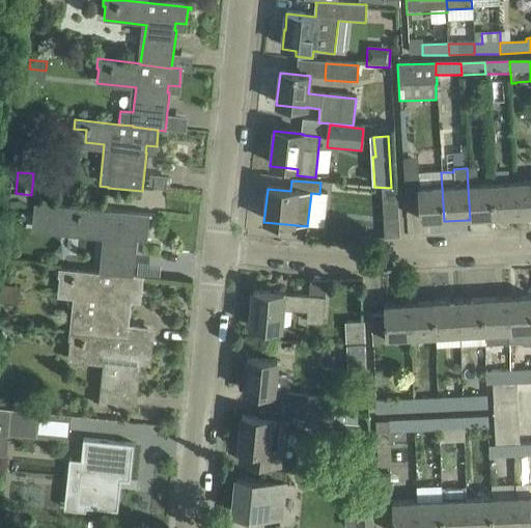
[(530,183),(516,184),(519,217),(530,216),(530,183)]
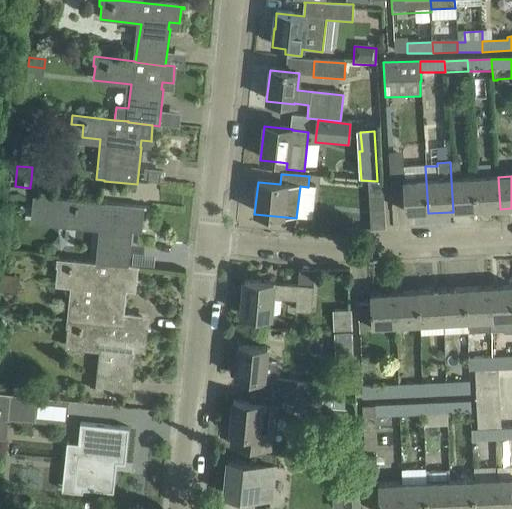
[(500,209),(498,177),(474,178),(476,210),(500,209)]
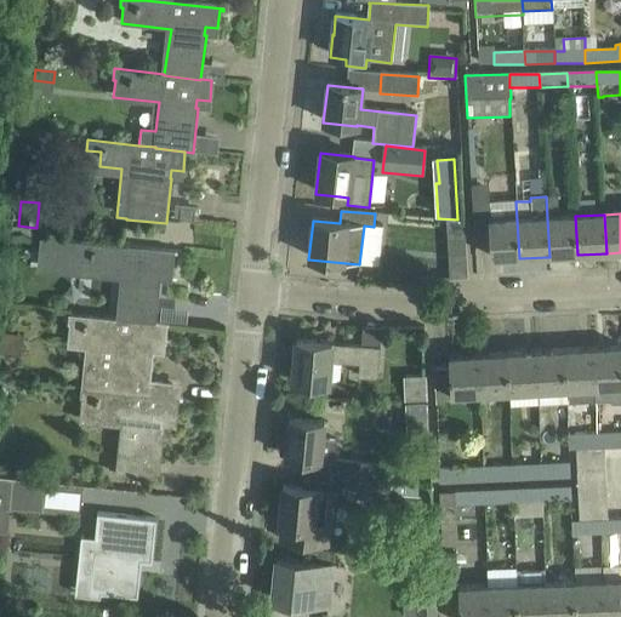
[(547,218),(550,257),(577,255),(575,216),(547,218)]
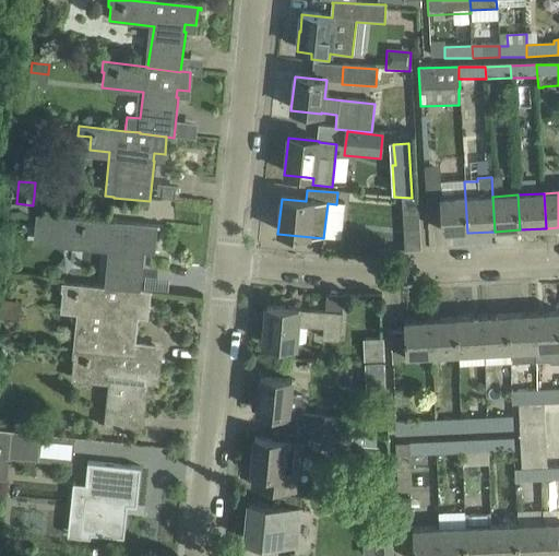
[(441,234),(467,233),(465,198),(439,199),(441,234)]
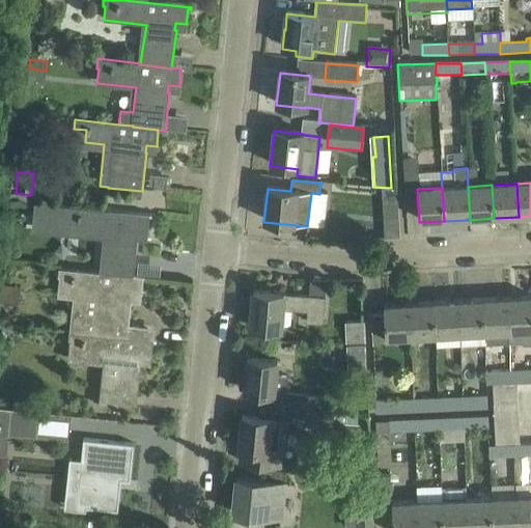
[(381,189),(381,196),(383,217),(397,216),(396,190),(381,189)]
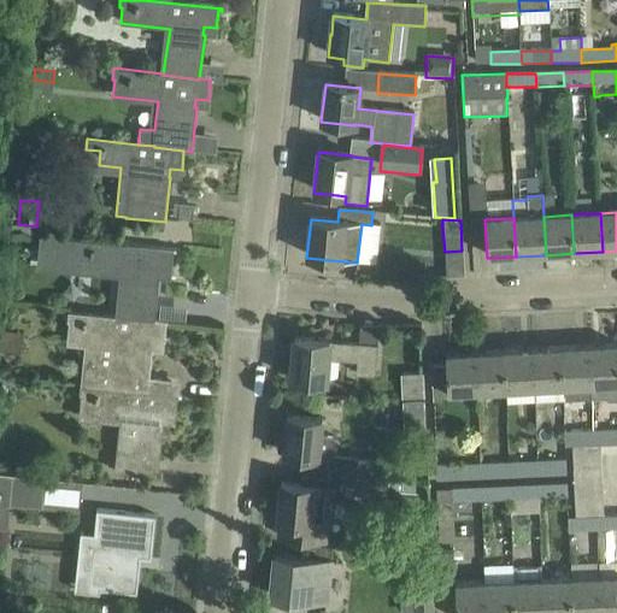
[(40,237),(36,271),(70,273),(72,255),(92,257),(89,276),(123,280),(119,304),(117,319),(154,323),(154,322),(159,280),(157,280),(157,270),(171,272),(172,252),(86,242),(40,237)]
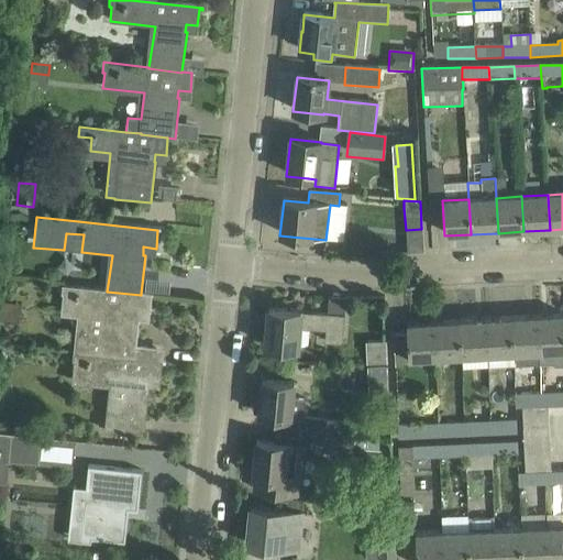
[(62,286),(62,295),(63,296),(75,297),(74,308),(87,310),(86,319),(81,354),(99,357),(134,360),(135,347),(139,321),(135,320),(136,313),(150,314),(151,297),(151,295),(141,294),(141,295),(107,292),(105,291),(64,286),(62,286)]
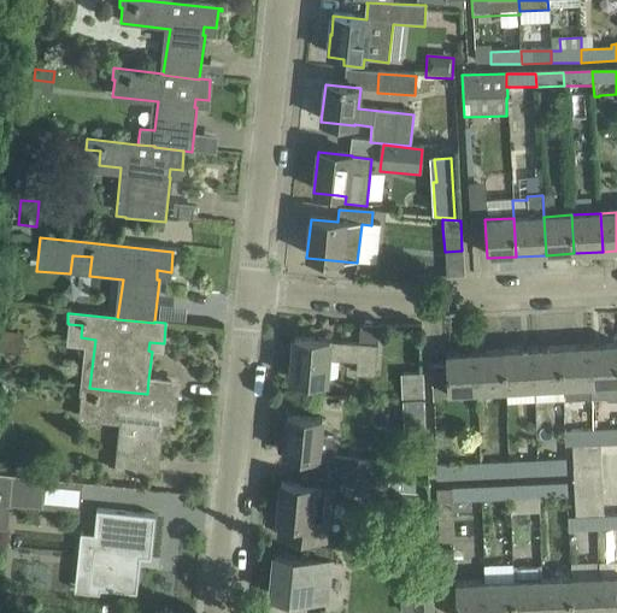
[(376,341),(376,325),(357,325),(356,341),(376,341)]
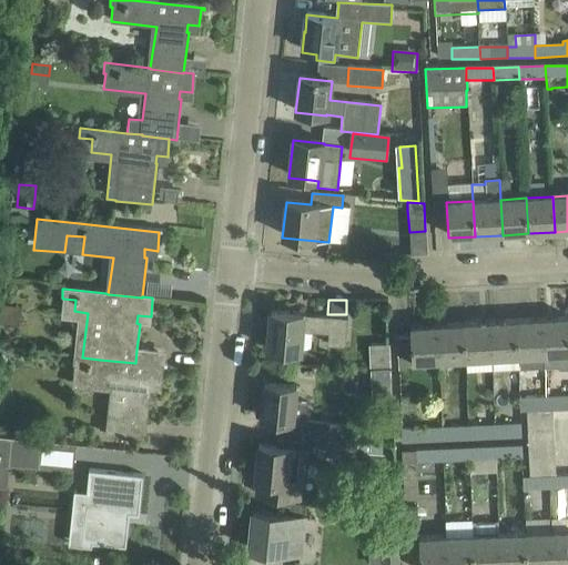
[(2,304),(0,324),(16,325),(18,306),(2,304)]
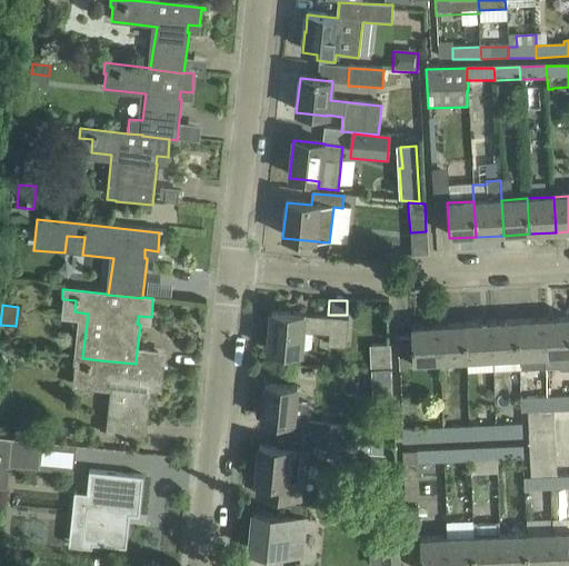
[(268,351),(276,351),(275,364),(300,366),(301,354),(303,333),(329,335),(328,346),(346,348),(348,320),(271,314),(268,351)]
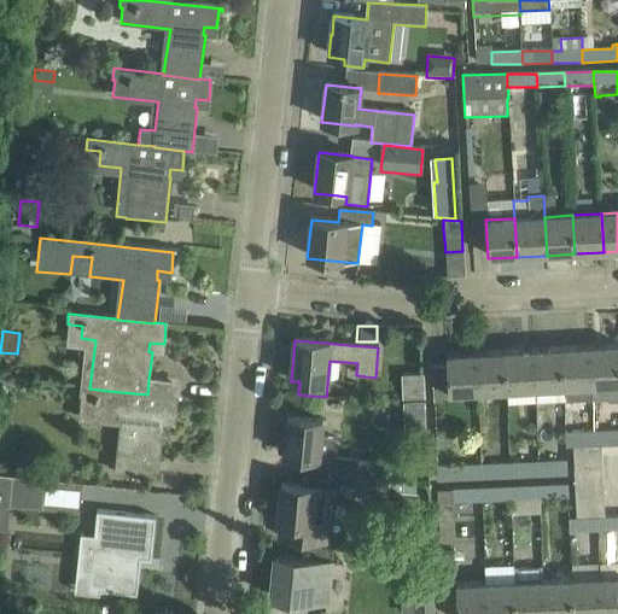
[(617,385),(617,346),(590,349),(593,401),(610,401),(608,386),(617,385)]
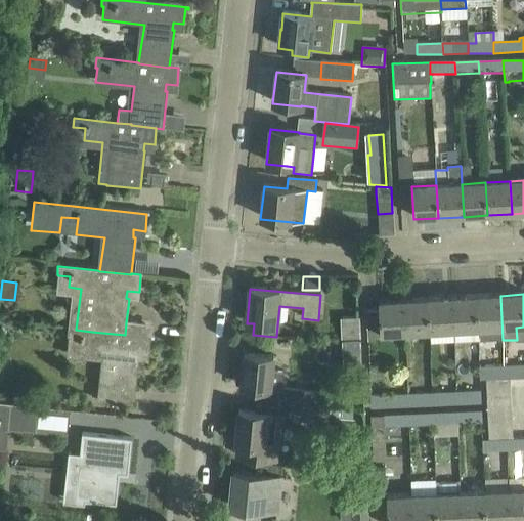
[(500,296),(476,297),(478,330),(479,330),(480,341),(503,340),(500,296)]
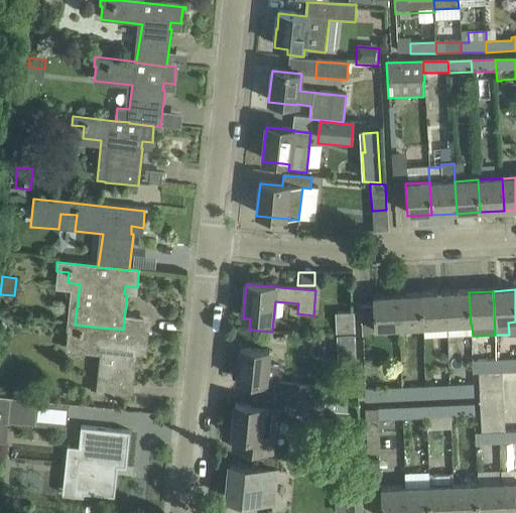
[(469,292),(444,293),(446,327),(471,325),(469,292)]
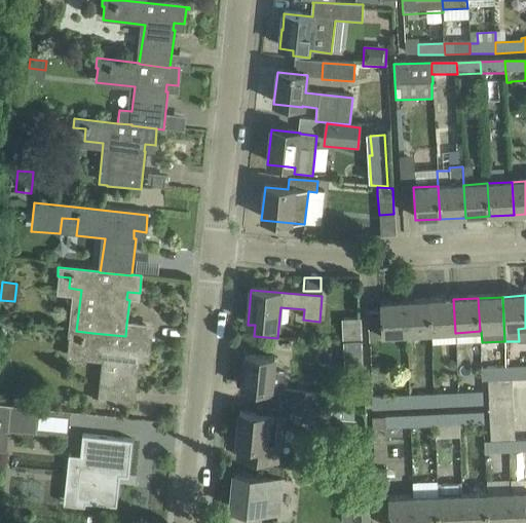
[(453,299),(428,301),(430,334),(431,346),(456,344),(455,333),(453,299)]
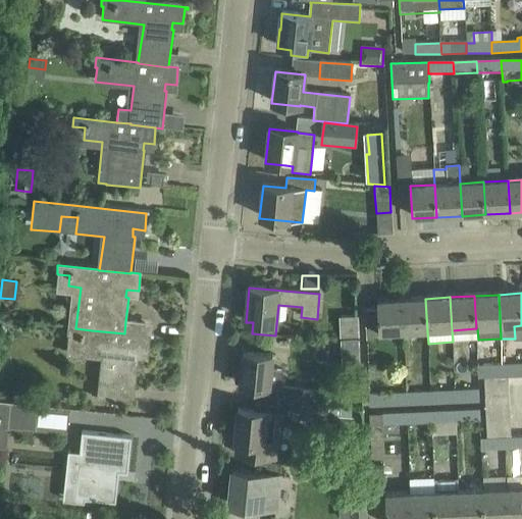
[(401,300),(403,332),(427,331),(425,299),(401,300)]
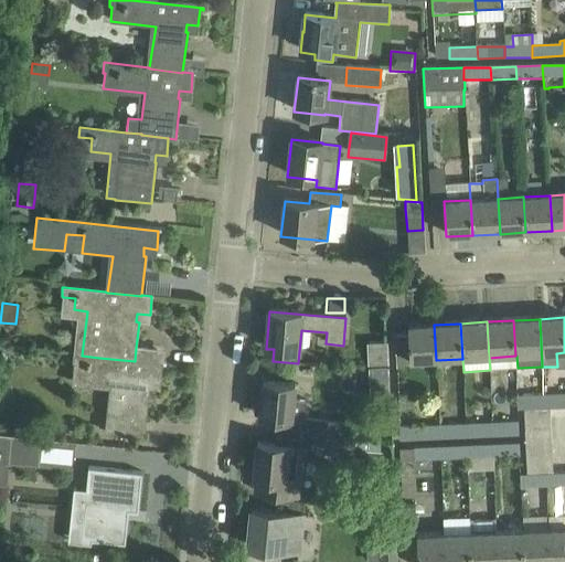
[(394,337),(396,362),(396,369),(412,368),(412,362),(436,360),(434,325),(407,326),(408,337),(394,337)]
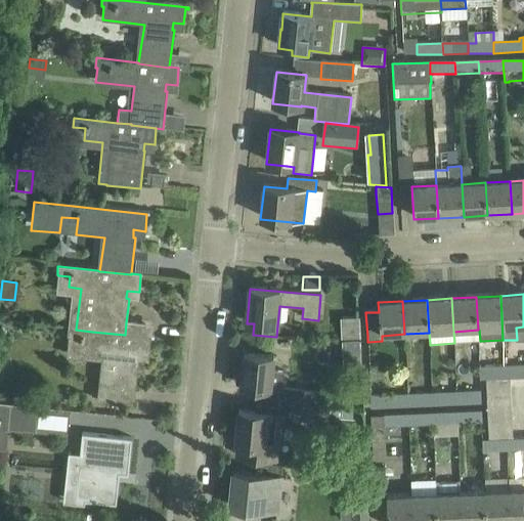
[(68,329),(68,337),(69,337),(80,339),(78,350),(102,352),(101,361),(97,402),(134,406),(138,361),(137,361),(138,353),(148,355),(150,340),(150,338),(125,335),(92,332),(76,330),(69,329),(68,329)]
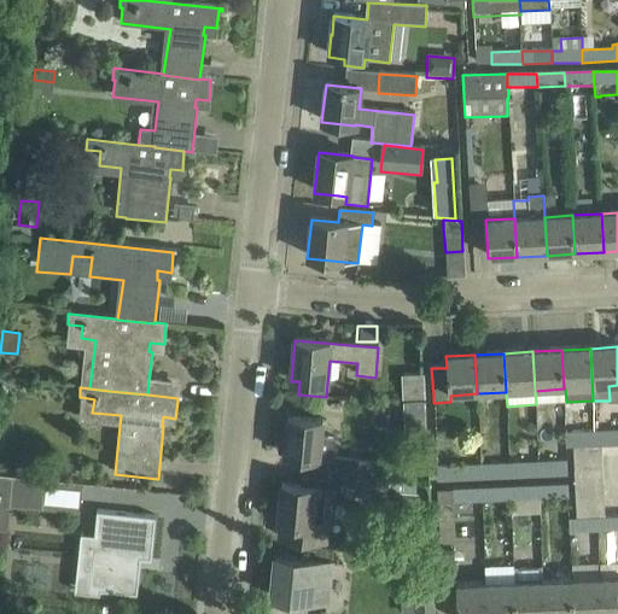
[(425,403),(403,404),(404,439),(408,439),(415,439),(426,438),(425,403)]
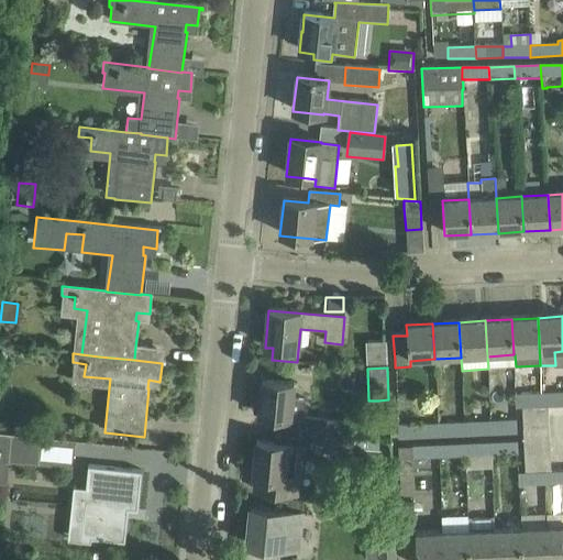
[(262,381),(258,416),(289,419),(304,420),(302,434),(337,438),(339,421),(304,418),(305,401),(291,399),(294,384),(284,383),(262,381)]
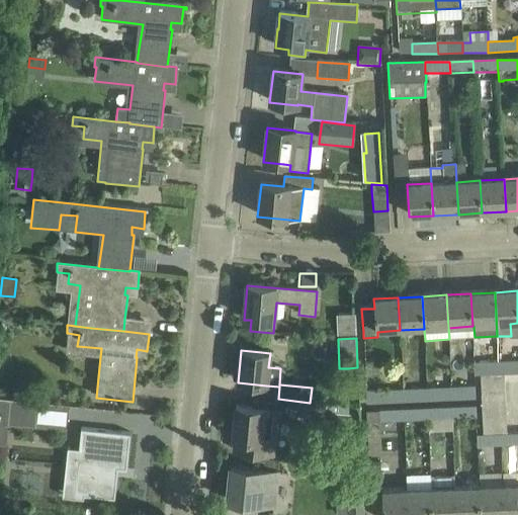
[(517,362),(498,363),(498,374),(504,374),(517,373),(517,362)]
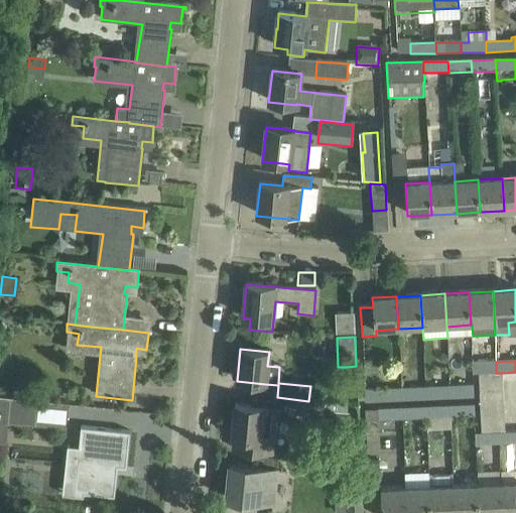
[(496,362),(472,363),(472,375),(479,375),(479,374),(496,373),(496,362)]
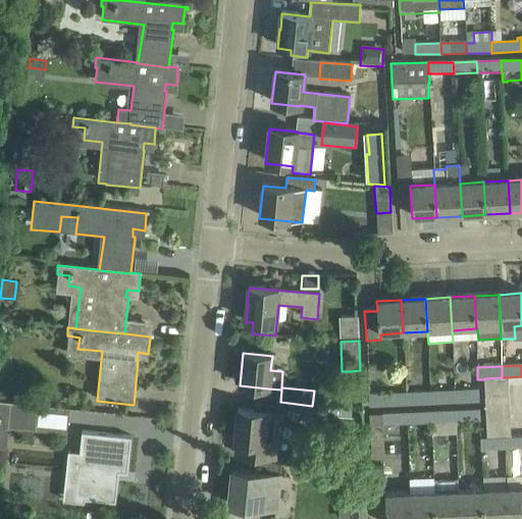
[(502,377),(484,378),(484,379),(485,388),(508,387),(508,377),(502,377)]
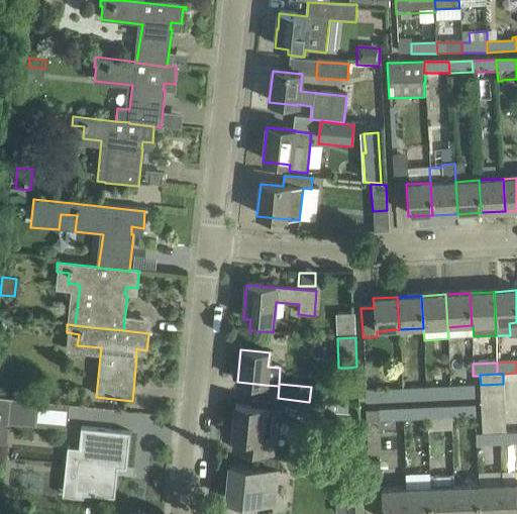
[(503,384),(481,385),(481,395),(504,394),(503,384)]
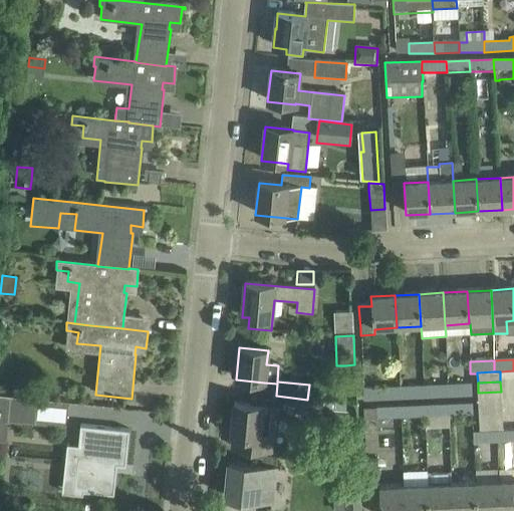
[(448,386),(449,398),(472,397),(471,385),(448,386)]
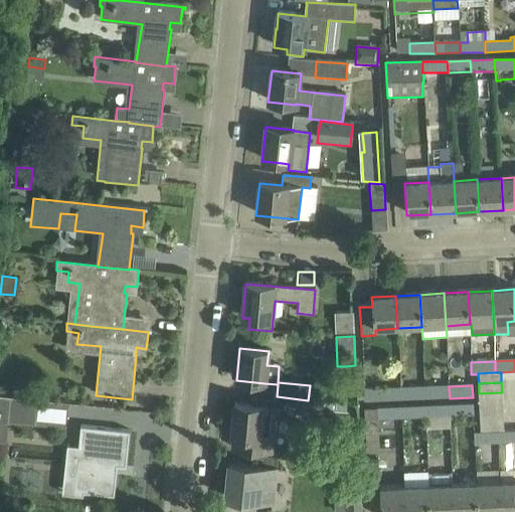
[(425,387),(425,399),(450,398),(449,386),(425,387)]
